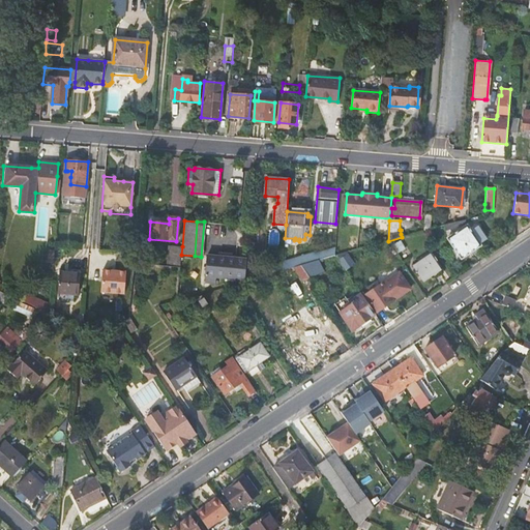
[(469,232),(465,226),(446,238),(461,260),(479,246),(478,244),(484,239),(476,227),(469,232)]
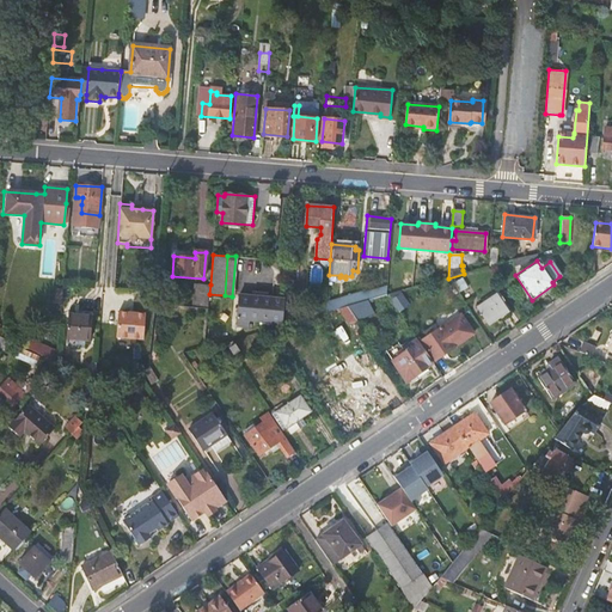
[(210,285),(193,283),(191,307),(208,308),(209,294),(210,285)]
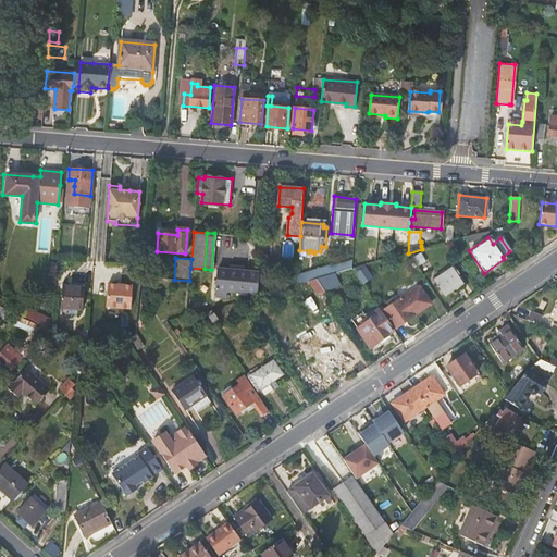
[(300,273),(302,283),(307,282),(317,279),(333,274),(330,265),(300,273)]
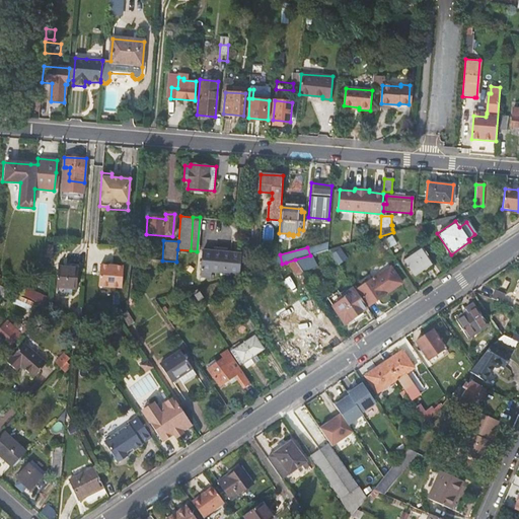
[(341,248),(331,255),(339,266),(348,260),(341,248)]
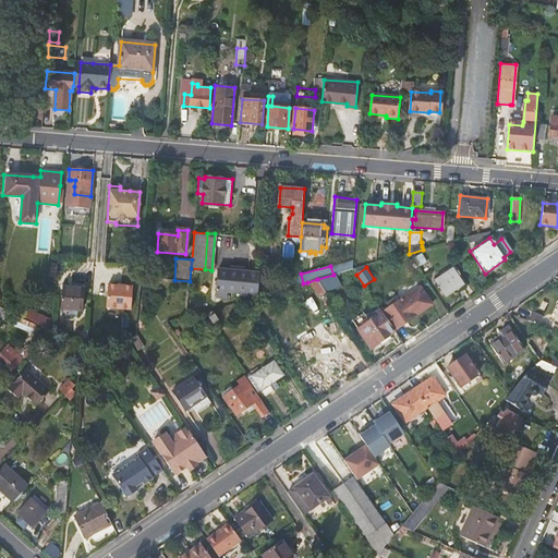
[(227,292),(257,295),(259,274),(218,269),(215,298),(227,299),(227,292)]
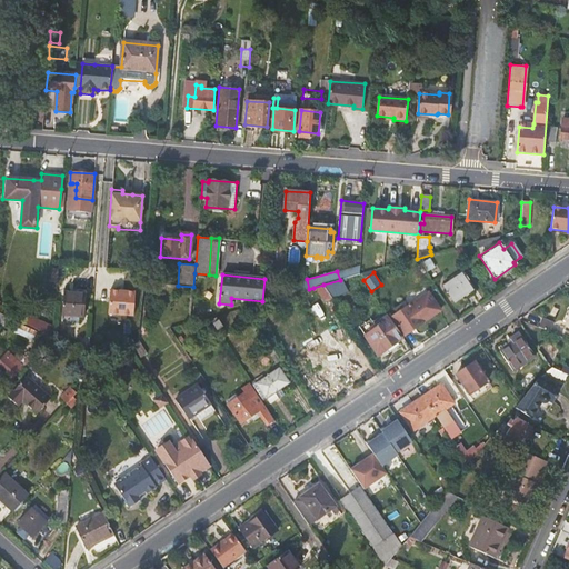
[(340,280),(323,285),(332,300),(356,289),(359,293),(369,289),(359,275),(340,280)]
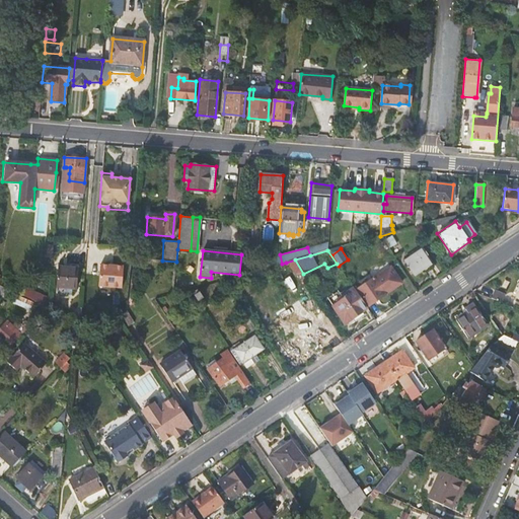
[(429,265),(421,251),(403,262),(412,275),(429,265)]
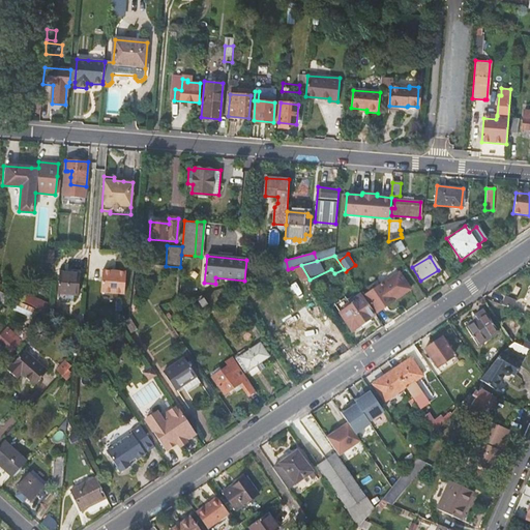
[(301,265),(292,268),(303,284),(310,280),(301,265)]
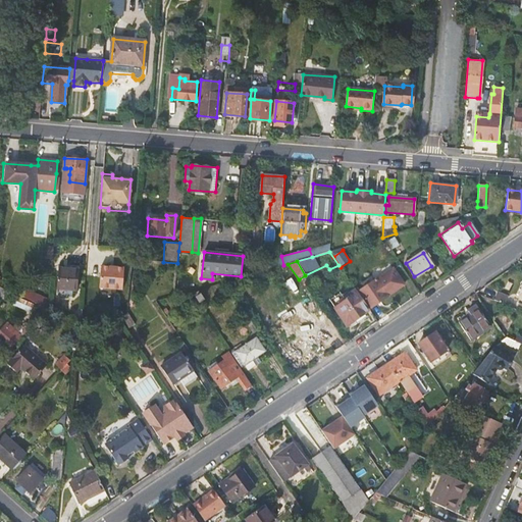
[(123,288),(124,266),(101,264),(100,285),(123,288)]
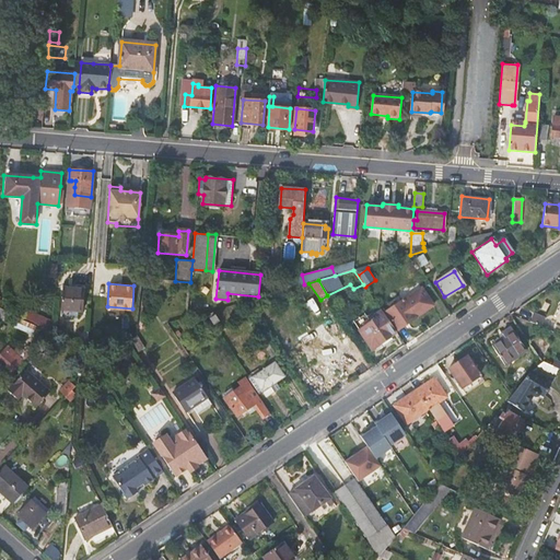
[(61,311),(62,311),(82,312),(82,305),(90,306),(92,286),(68,284),(67,289),(62,289),(61,311)]
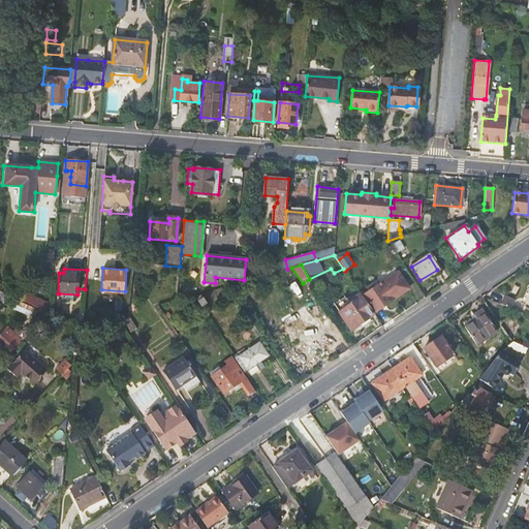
[(375,312),(392,301),(407,289),(396,273),(364,294),(375,312)]
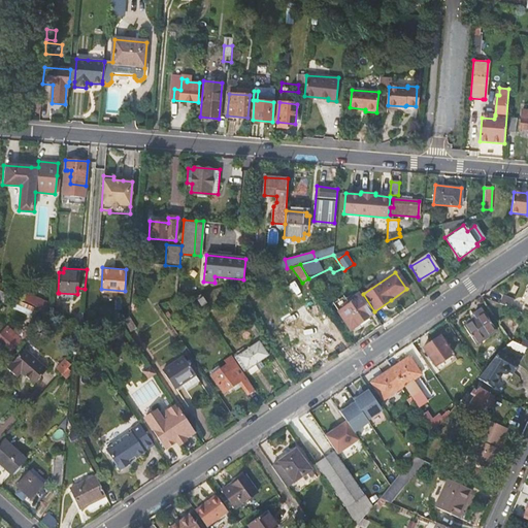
[(0,298),(5,299),(9,294),(0,290),(0,298)]
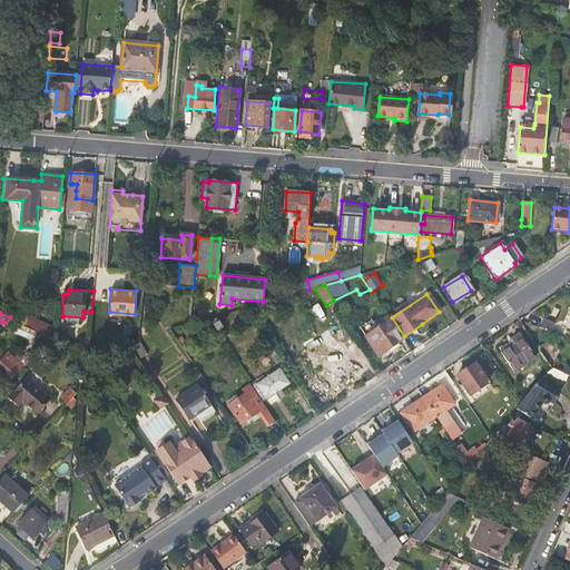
[(26,325),(43,333),(46,325),(27,316),(26,325)]
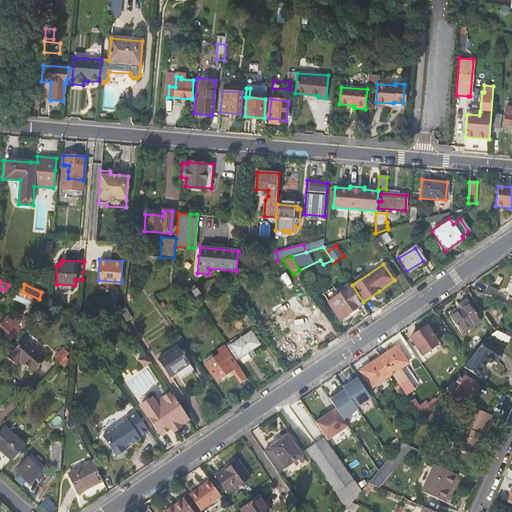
[(75,289),(75,285),(57,284),(57,288),(59,291),(69,293),(75,289)]
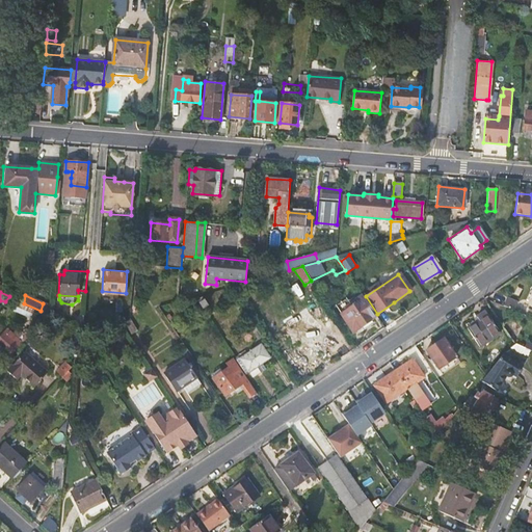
[(375,317),(361,295),(356,298),(358,301),(341,314),(352,331),(361,326),(363,329),(373,322),(371,319),(375,317)]
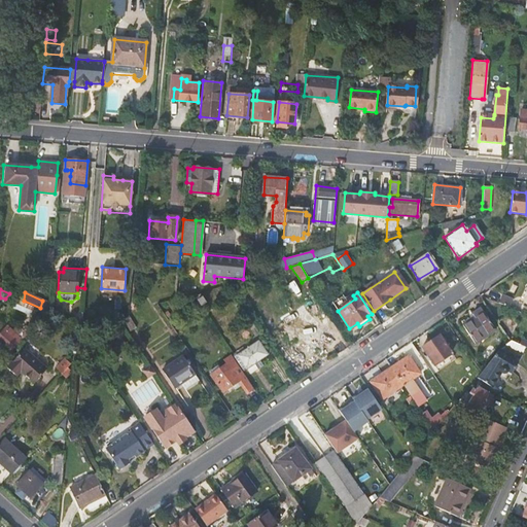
[(201,305),(205,302),(200,294),(196,296),(201,305)]
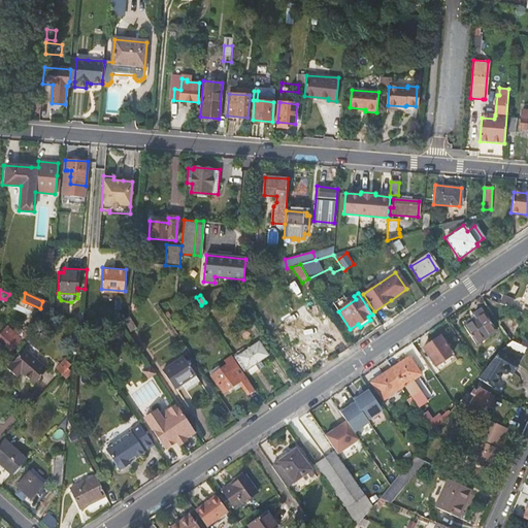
[(189,308),(198,304),(192,296),(176,300),(180,309),(188,306),(189,308)]
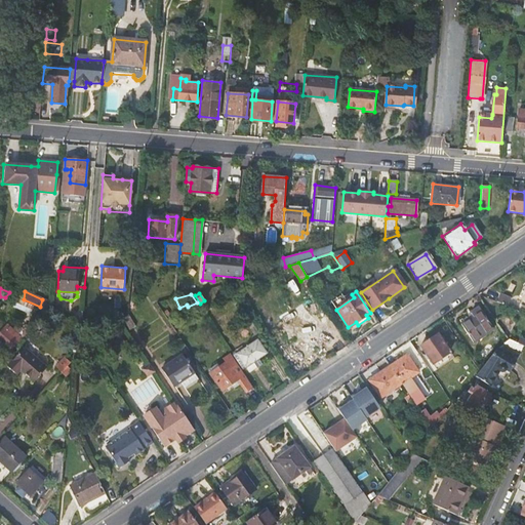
[(34,306),(16,297),(13,307),(30,314),(34,306)]
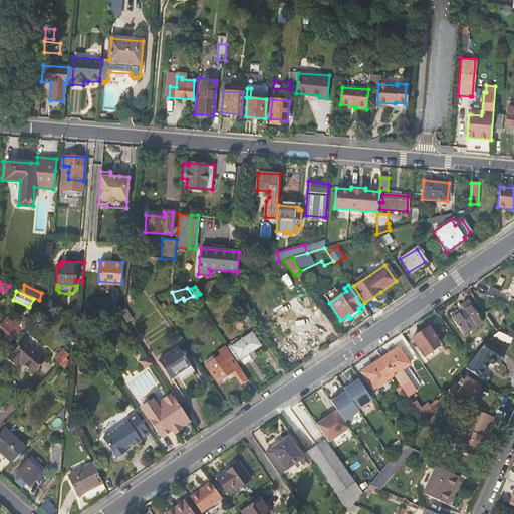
[(47,303),(48,296),(41,293),(39,300),(42,301),(47,303)]
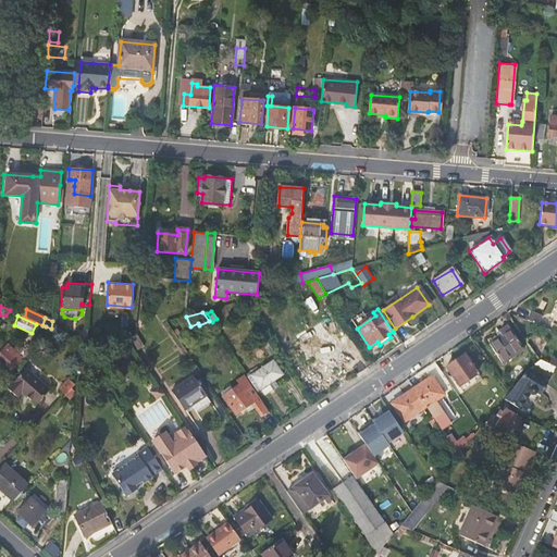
[(259,342),(265,337),(256,323),(250,327),(259,342)]
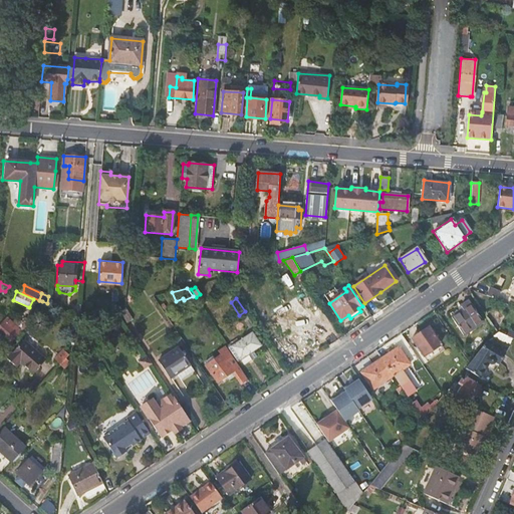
[(304,330),(312,324),(311,321),(320,315),(308,298),(299,304),(297,302),(289,307),(304,330)]
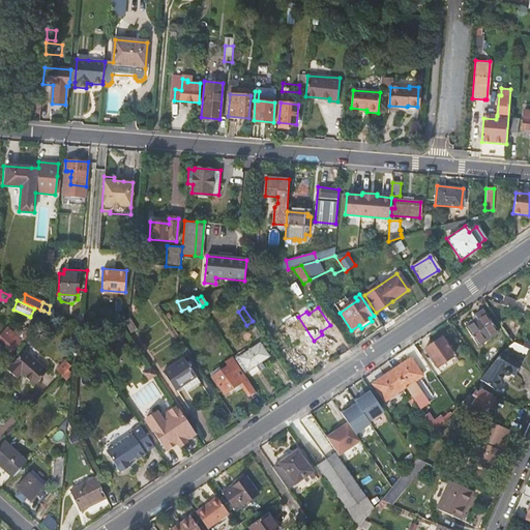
[(43,311),(23,333),(18,339),(12,333),(6,328),(0,334),(0,341),(11,351),(21,342),(22,343),(49,313),(43,311)]
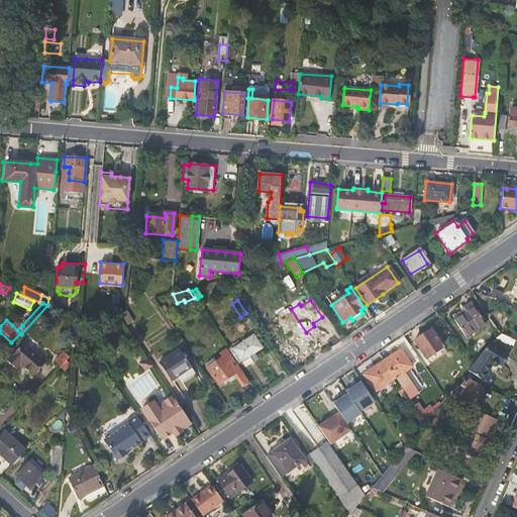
[(485,323),(471,303),(462,308),(466,311),(454,318),(467,336),(485,323)]
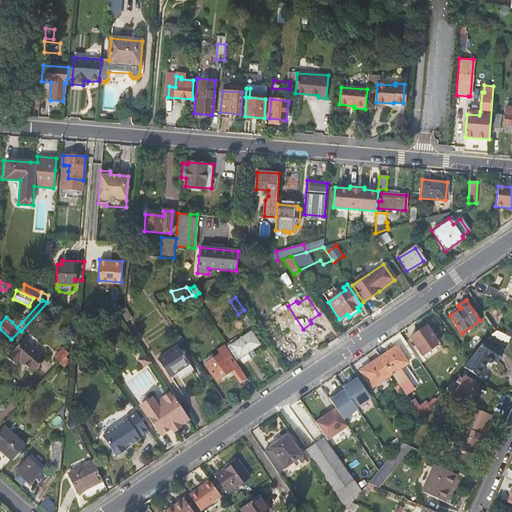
[(298,332),(303,329),(288,306),(283,309),(286,314),(270,325),(278,337),(281,335),(284,339),(297,330),(298,332)]
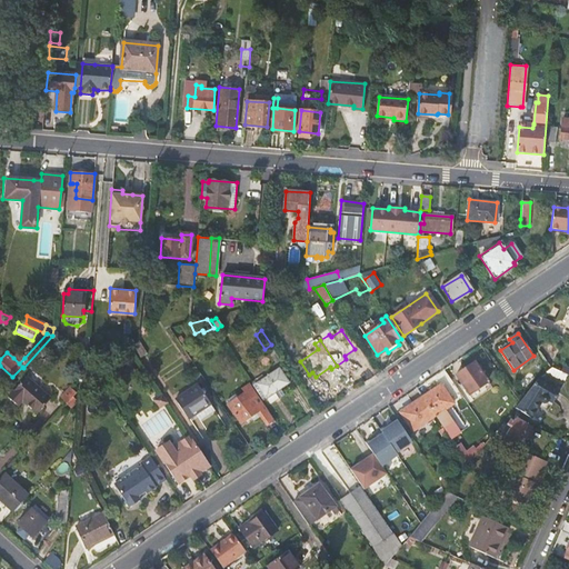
[(545,340),(538,350),(549,366),(560,348),(545,340)]
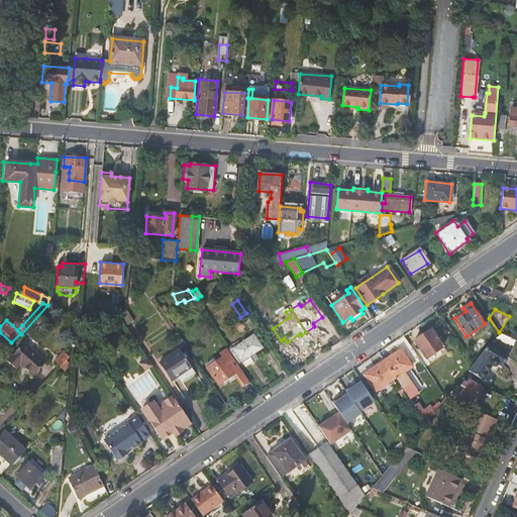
[(132,320),(126,310),(120,313),(127,324),(132,320)]
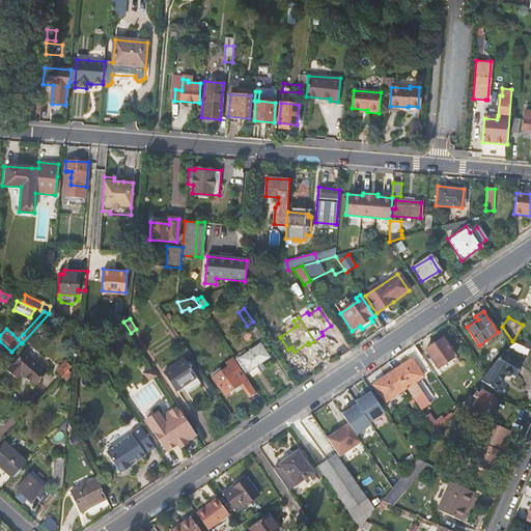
[(17,329),(12,334),(18,339),(23,334),(17,329)]
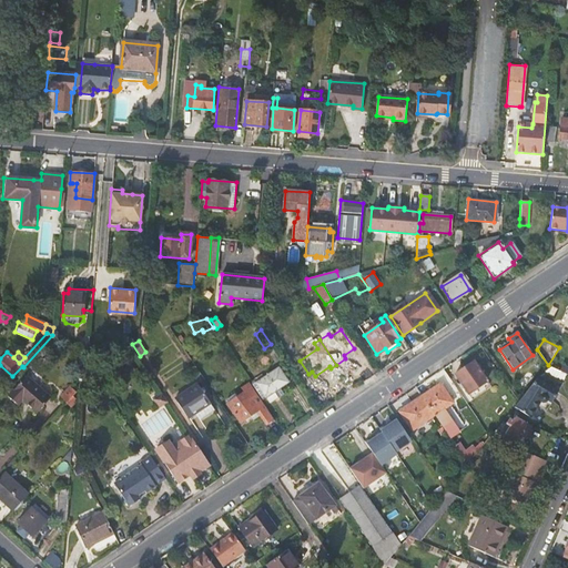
[(348,363),(345,358),(336,365),(338,369),(348,363)]
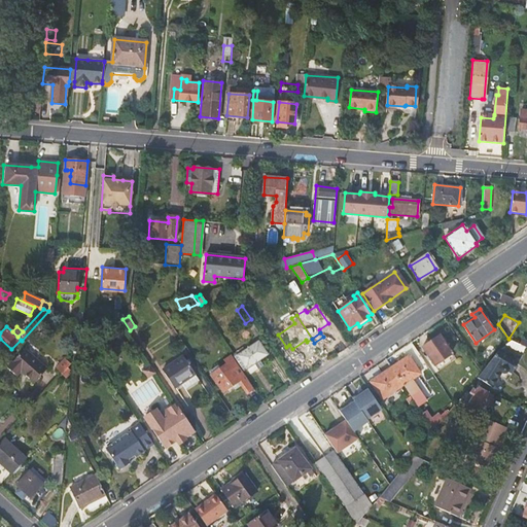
[(451,353),(438,336),(422,347),(428,355),(425,357),(427,360),(430,358),(434,364),(451,353)]
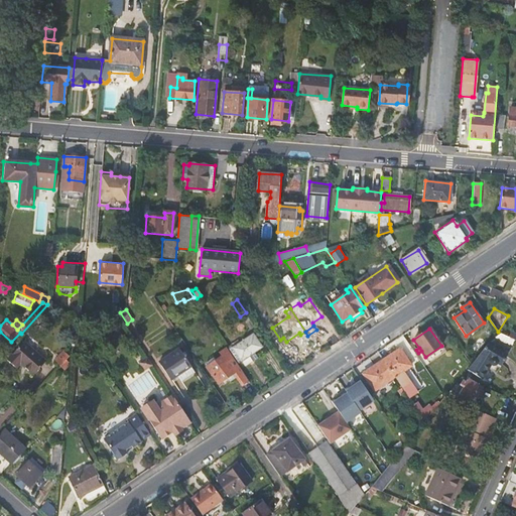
[(234,347),(248,366),(258,358),(254,353),(264,347),(255,333),(234,347)]
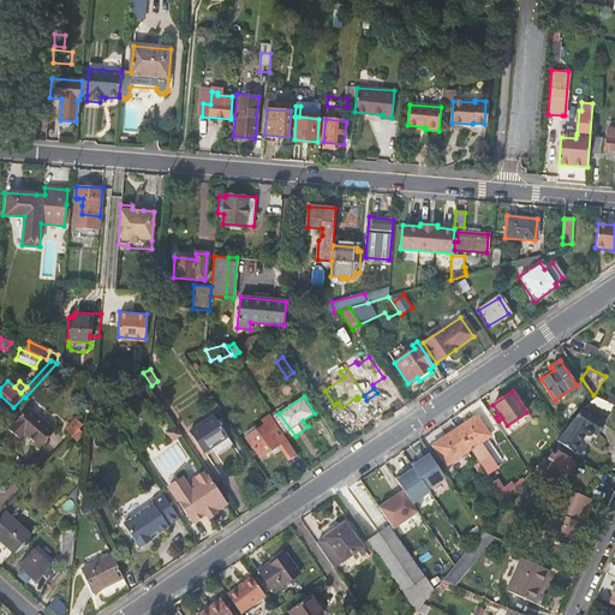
[(37,443),(53,425),(31,406),(10,429),(19,437),(24,433),(37,443)]
